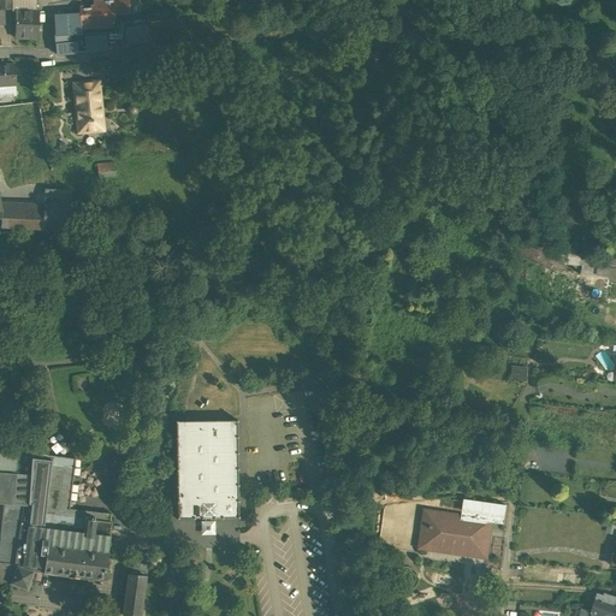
[(11,0),(12,11),(12,12),(16,12),(36,13),(35,0),(11,0)]
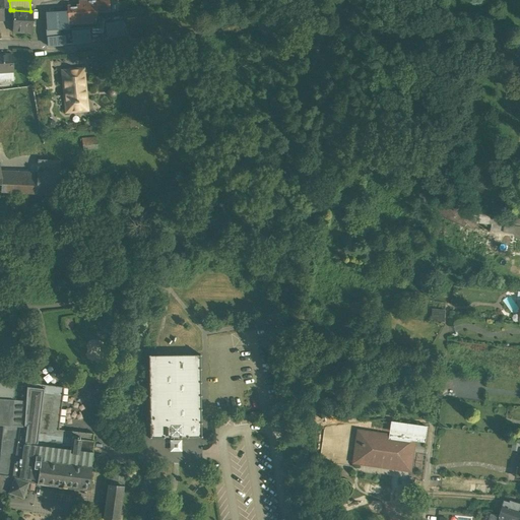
[(109,1),(78,2),(78,6),(67,7),(67,12),(68,23),(94,22),(94,18),(94,12),(110,11),(109,1)]
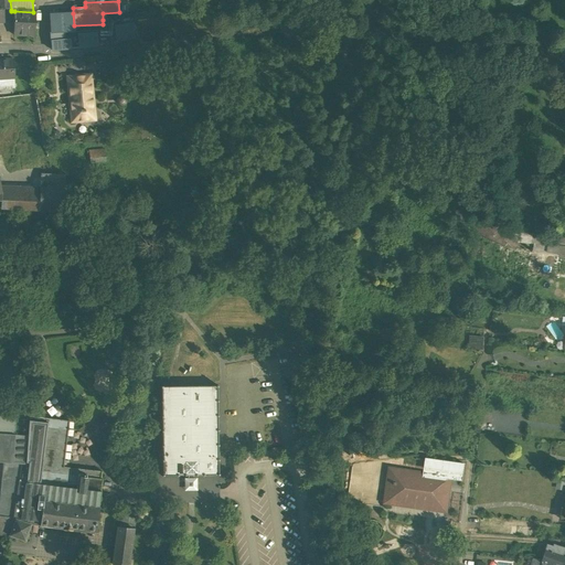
[(33,12),(14,11),(13,35),(34,36),(35,12),(33,12)]
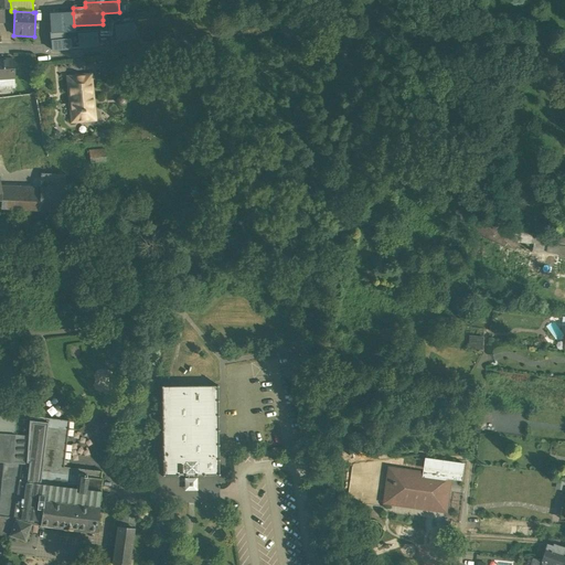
[(73,13),(50,14),(51,34),(74,32),(74,25),(73,13)]
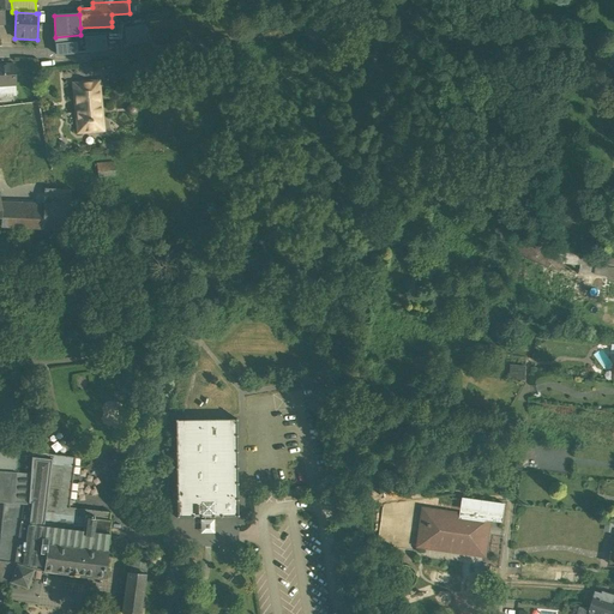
[(144,25),(126,28),(127,44),(146,42),(144,25)]
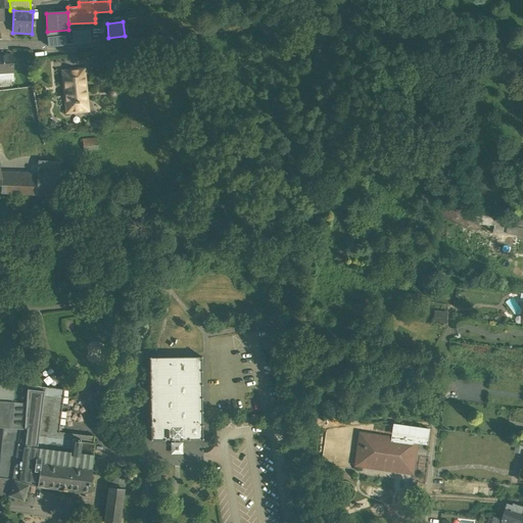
[(89,30),(72,32),(73,44),(91,43),(89,30)]
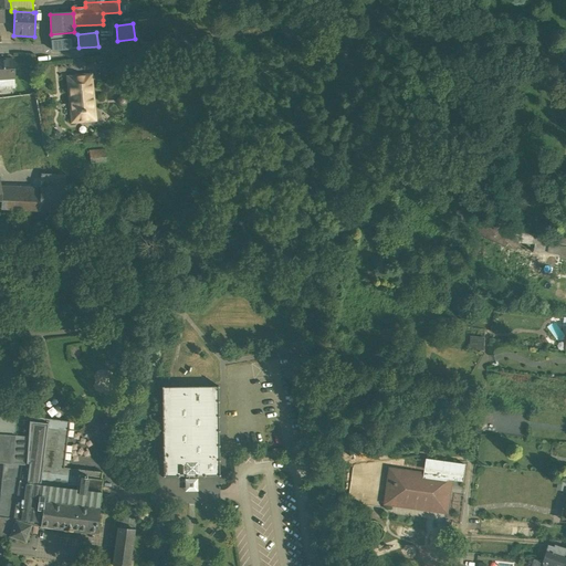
[(51,41),(52,51),(70,49),(69,40),(51,41)]
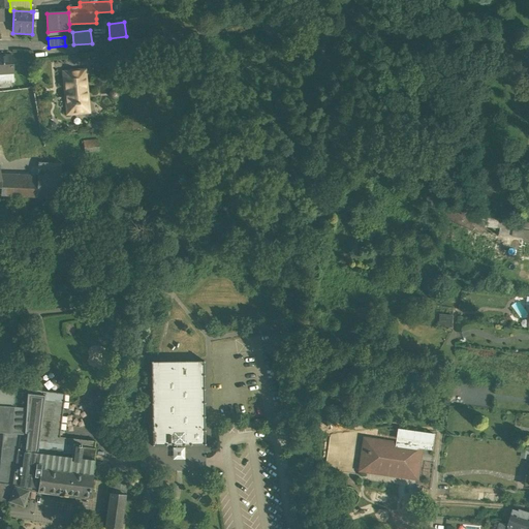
[(12,56),(0,56),(0,76),(2,76),(1,74),(13,73),(12,56)]
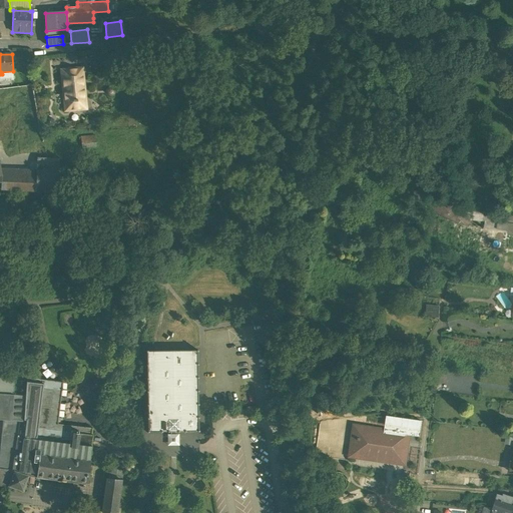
[(81,69),(62,70),(65,110),(85,108),(81,69)]
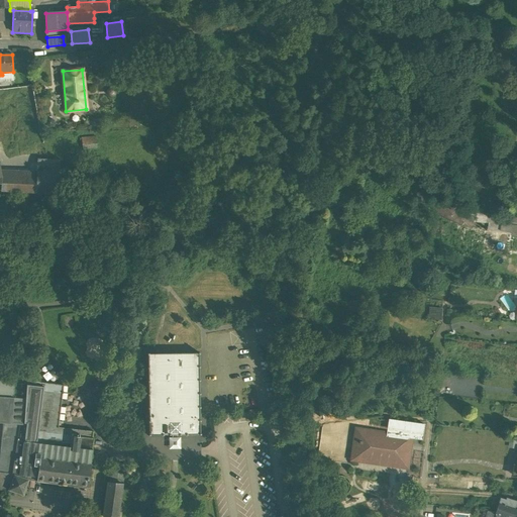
[(31,86),(20,88),(21,94),(0,96),(0,119),(21,114),(26,118),(34,145),(43,143),(40,133),(31,86)]
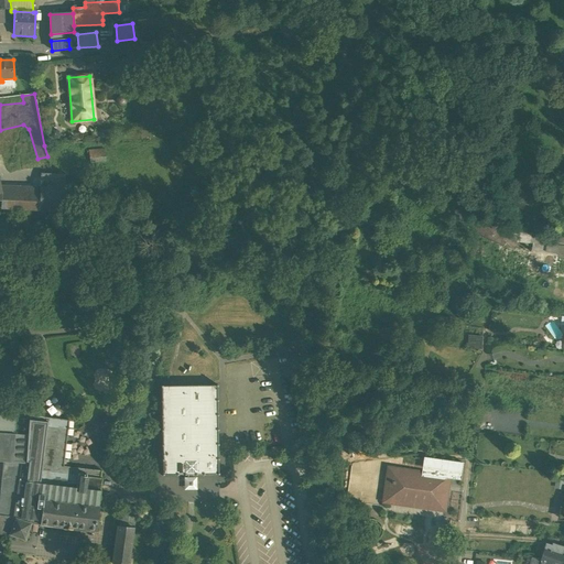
[(21,95),(0,97),(0,105),(23,102),(22,96),(21,95)]
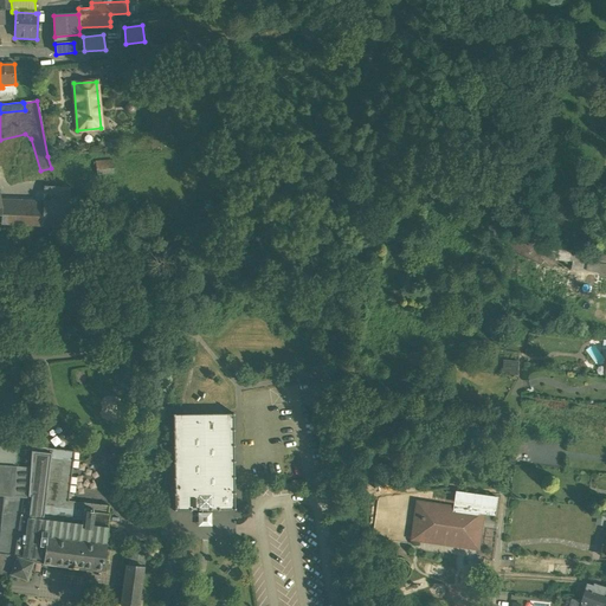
[(0,140),(0,155),(6,180),(40,171),(31,139),(25,134),(0,140)]
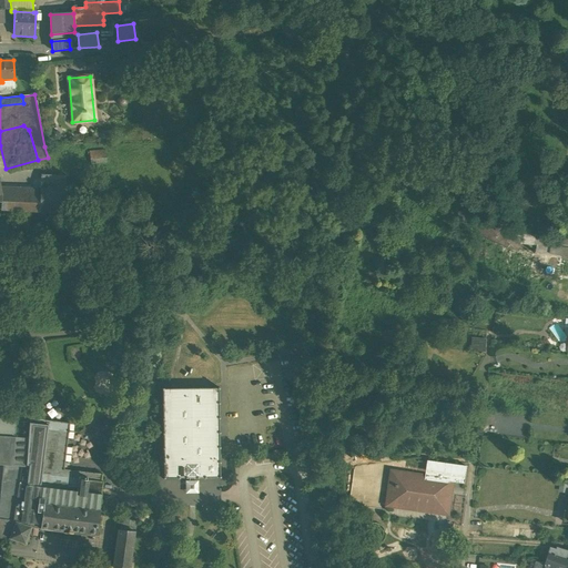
[(105,151),(90,153),(91,164),(107,163),(105,151)]
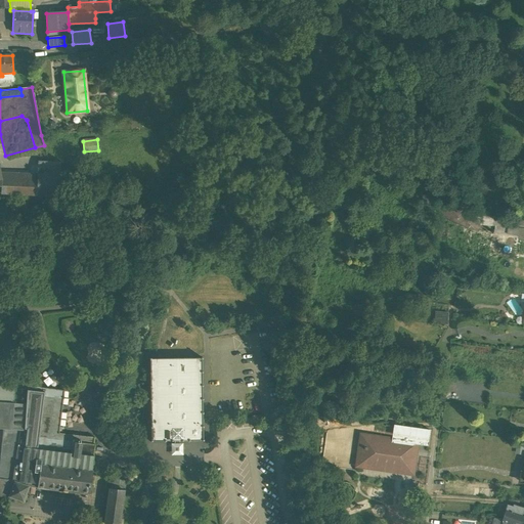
[(60,164),(38,163),(37,174),(60,175),(60,164)]
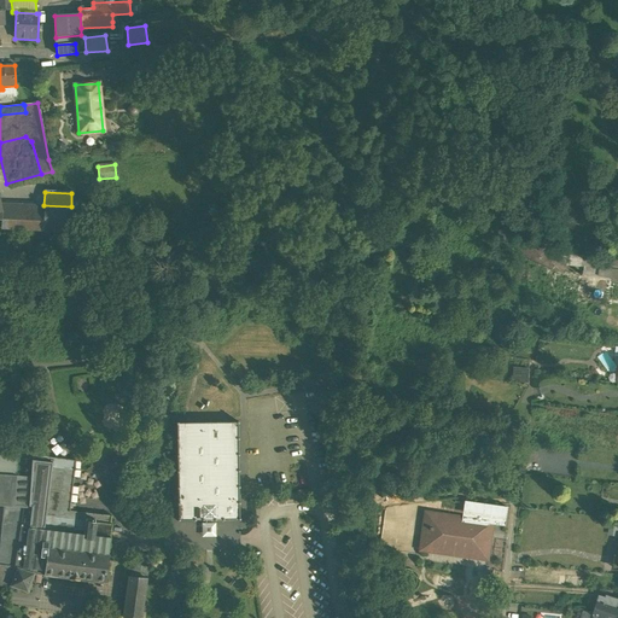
[(71,207),(44,205),(44,214),(44,231),(70,232),(71,207)]
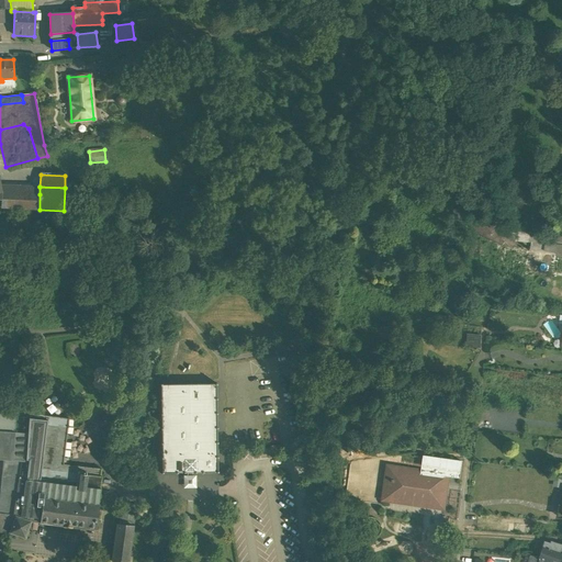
[(40,194),(1,192),(2,200),(1,208),(40,210),(40,194)]
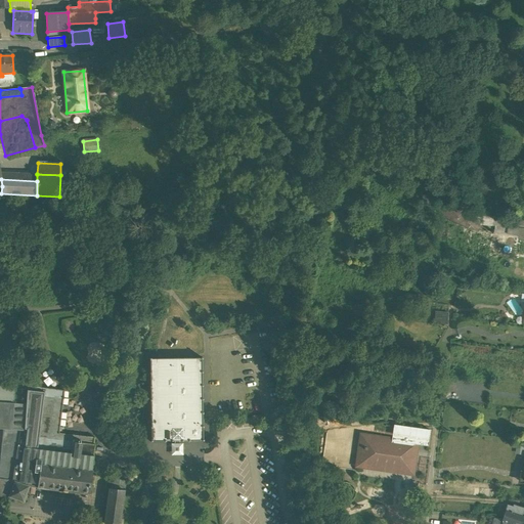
[(523,220),(478,215),(477,223),(523,228),(523,220)]
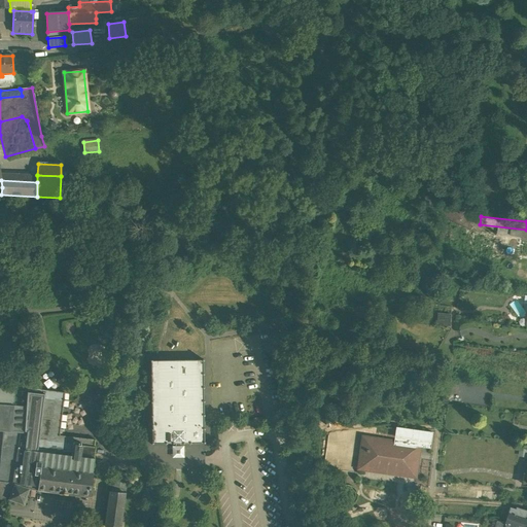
[(437,324),(450,325),(451,314),(438,313),(437,324)]
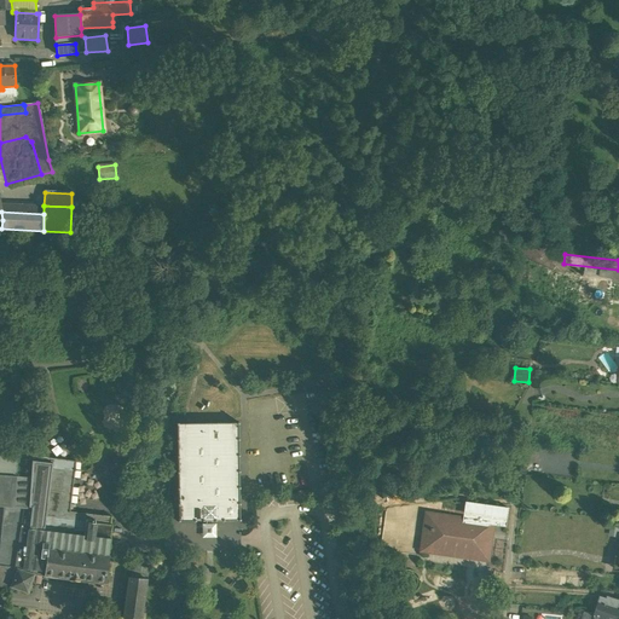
[(236,423),(179,423),(178,423),(175,423),(177,426),(177,439),(177,441),(177,456),(177,458),(177,472),(177,474),(177,487),(177,490),(178,504),(177,504),(177,507),(178,507),(178,520),(178,522),(180,522),(194,522),(196,522),(202,522),(204,522),(206,522),(206,524),(212,524),(212,521),(214,521),(214,522),(217,522),(217,521),(221,521),(221,522),(224,522),(224,521),(238,521),(241,521),(241,519),(239,519),(239,505),(241,503),(239,503),(239,490),(239,487),(239,473),(239,470),(239,457),(239,455),(239,441),(239,439),(238,424),(239,424),(239,422),(236,422),(236,423)]
